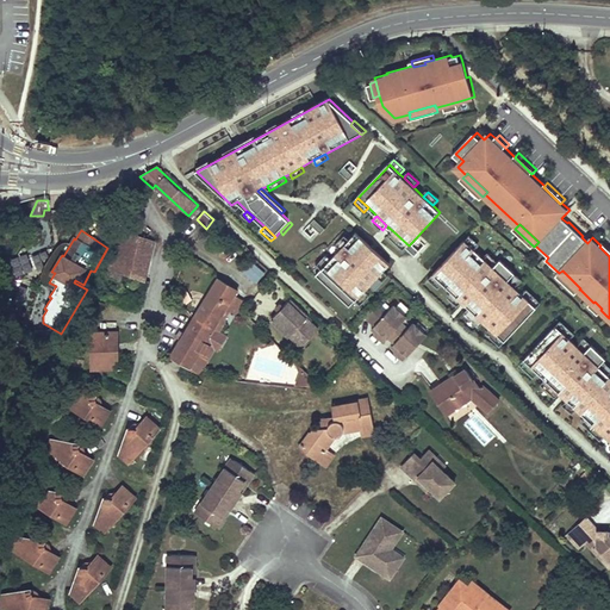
[(110,243),(118,246),(109,275),(120,279),(123,273),(136,235),(123,230),(120,235),(113,232),(110,243)]
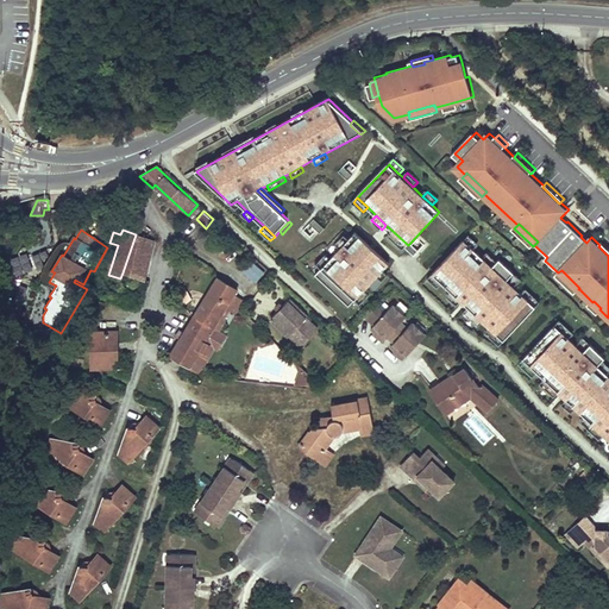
[(408,245),(394,232),(389,237),(403,250),(408,245)]
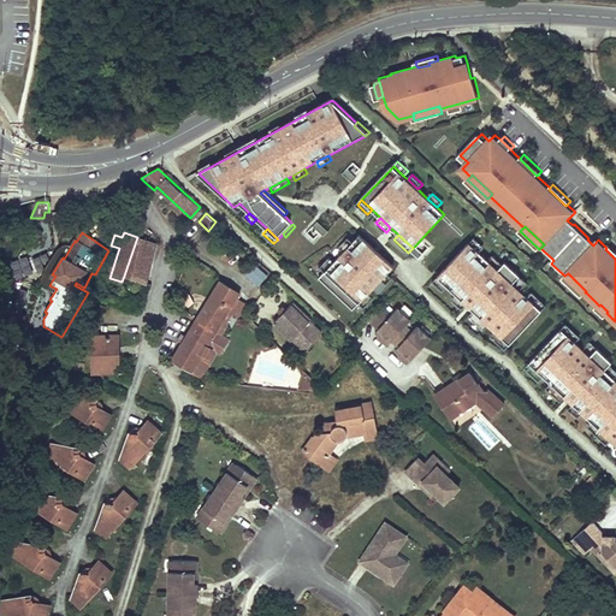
[(326,273),(320,279),(355,311),(361,304),(369,295),(374,289),(389,274),(395,267),(361,236),(354,243),(345,253),(336,262),(326,273)]
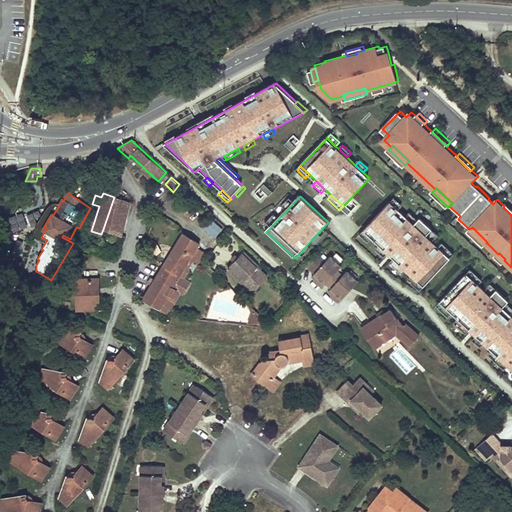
[(120,235),(129,202),(114,197),(103,229),(120,235)]
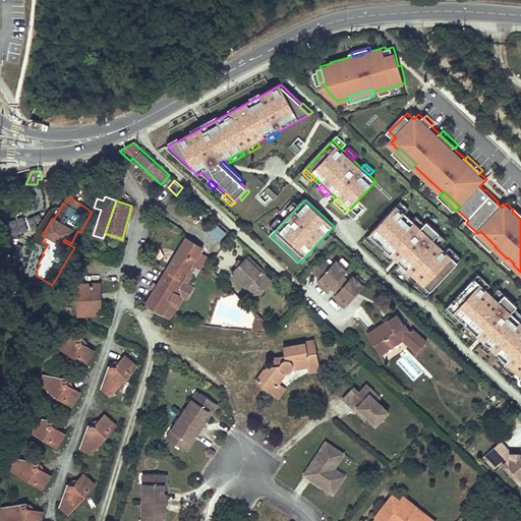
[(288,210),(292,214),(299,206),(295,201),(288,210)]
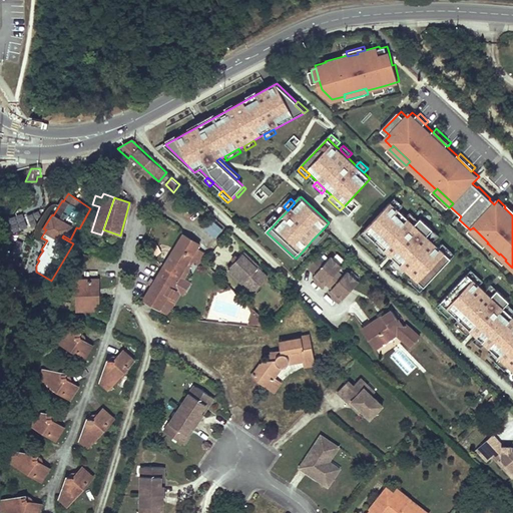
[(404,206),(396,198),(392,202),(400,210),(404,206)]
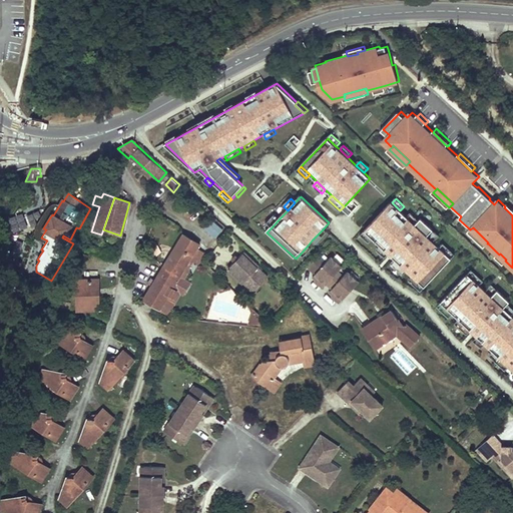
[(452,259),(440,247),(435,242),(428,236),(434,229),(422,218),(420,220),(416,224),(408,217),(400,210),(392,202),(366,231),(374,238),(382,245),(390,253),(396,260),(408,271),(414,276),(426,287),(452,259)]
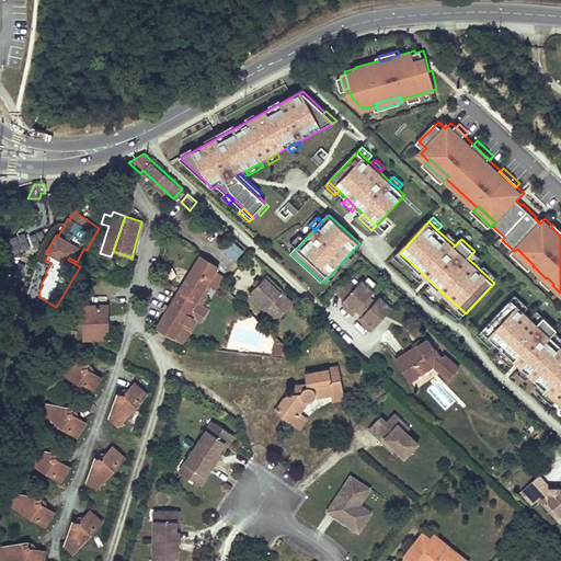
[(560,228),(556,222),(552,226),(551,227),(560,236),(560,228)]
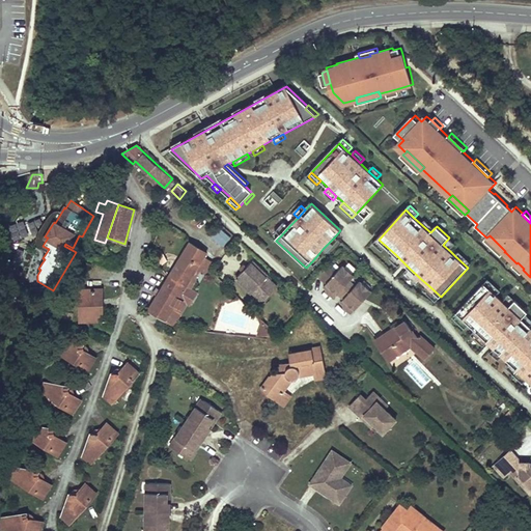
[(9,226),(16,240),(29,233),(23,220),(9,226)]
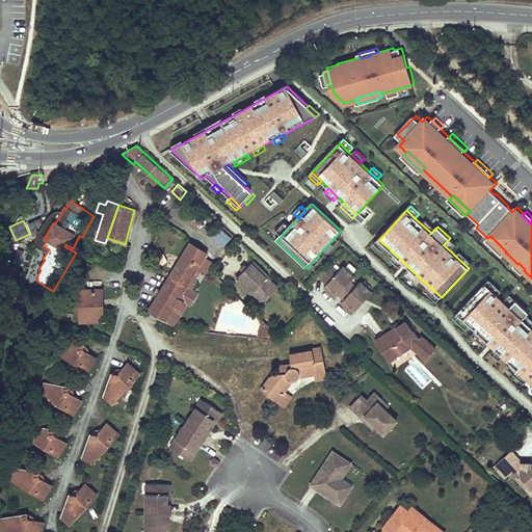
[(28,222),(28,235),(37,234),(36,221),(28,222)]
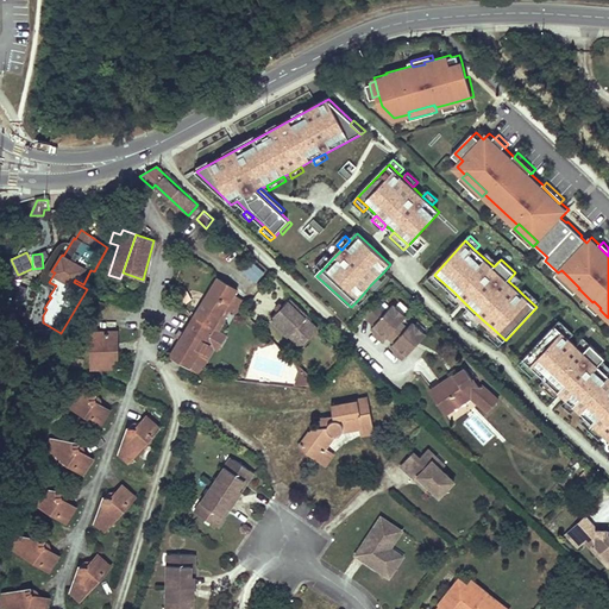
[(498,262),(489,253),(484,258),(494,267),(498,262)]
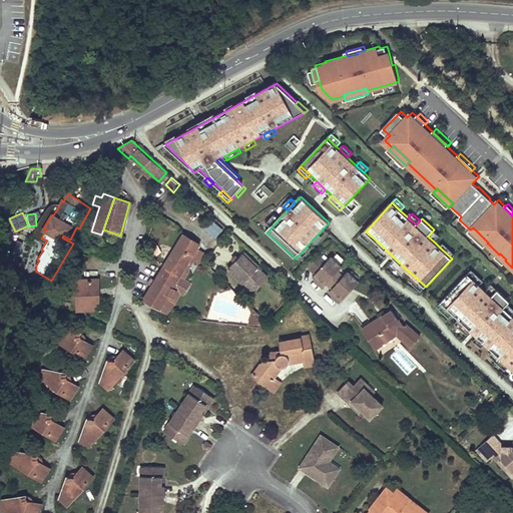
[(268,223),(272,227),(280,218),(276,215),(268,223)]
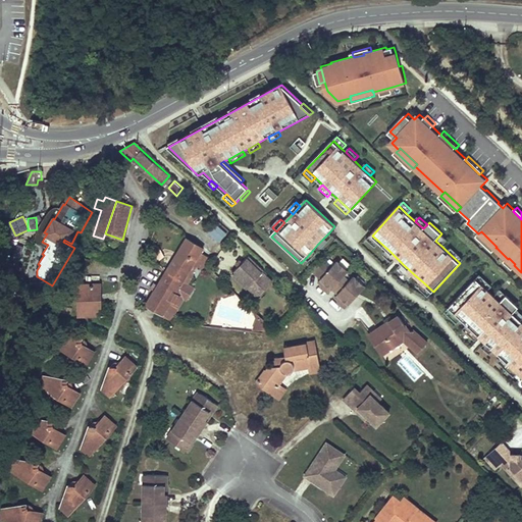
[(497,247),(481,231),(478,233),(477,236),(492,251),(497,248),(496,248),(497,247)]
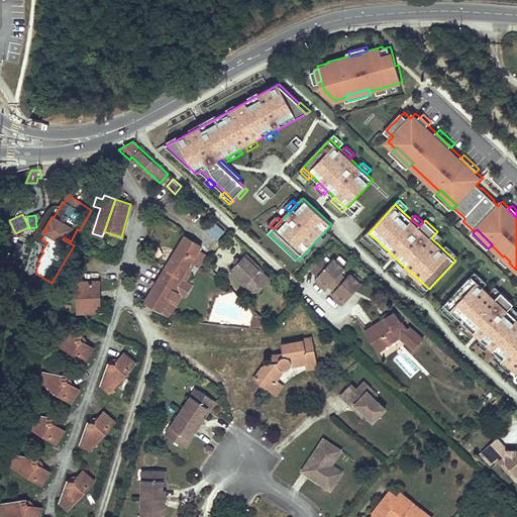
[(326,230),(314,242),(318,246),(330,234),(326,230)]
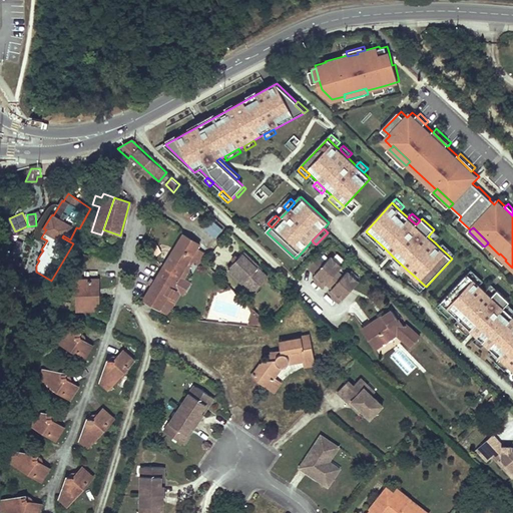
[(435,242),(440,235),(434,229),(428,236),(435,242)]
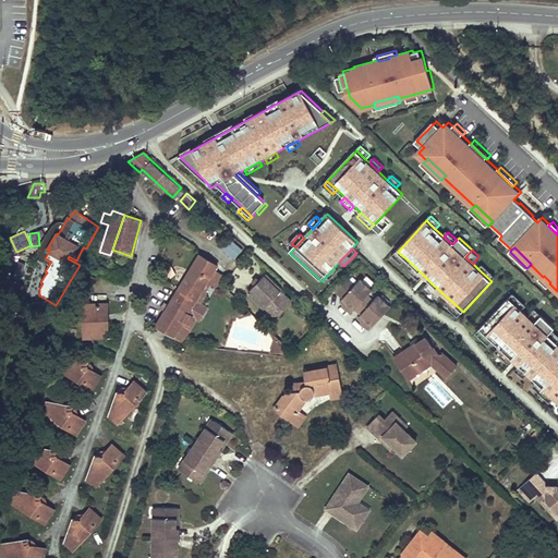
[(398,252),(393,256),(402,264),(407,259),(398,252)]
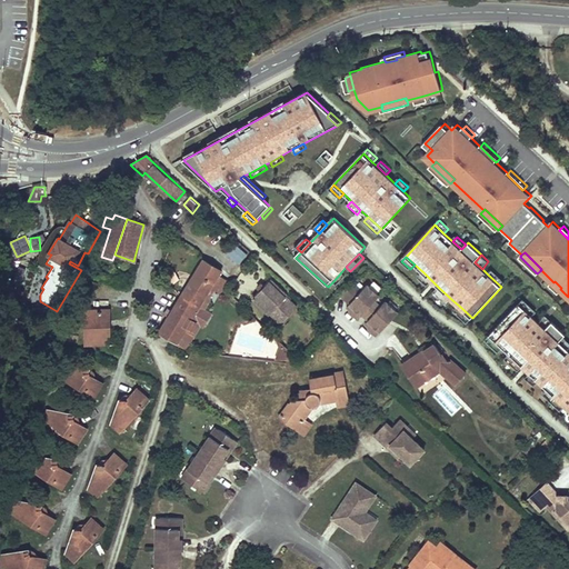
[(221,270),(202,259),(171,310),(168,316),(159,331),(177,343),(192,319),(201,325),(203,326),(210,315),(206,311),(208,306),(202,302),(213,283),(218,287),(222,280),(217,277),(221,270)]
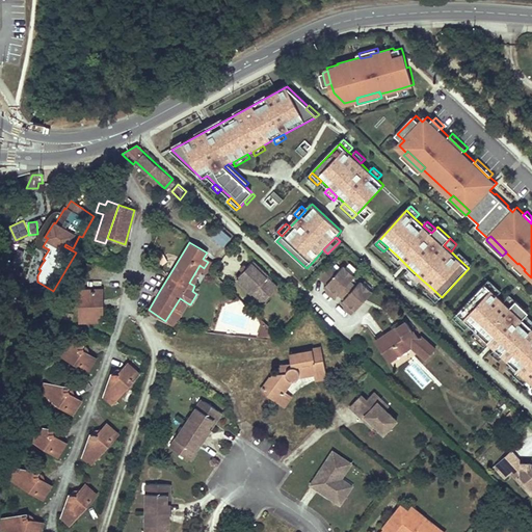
[(473,264),(460,253),(456,257),(469,268),(473,264)]
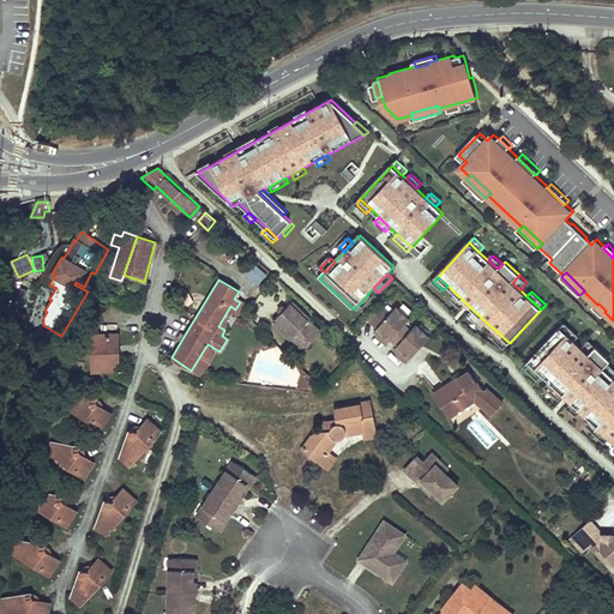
[(365,308),(373,298),(368,294),(360,304),(365,308)]
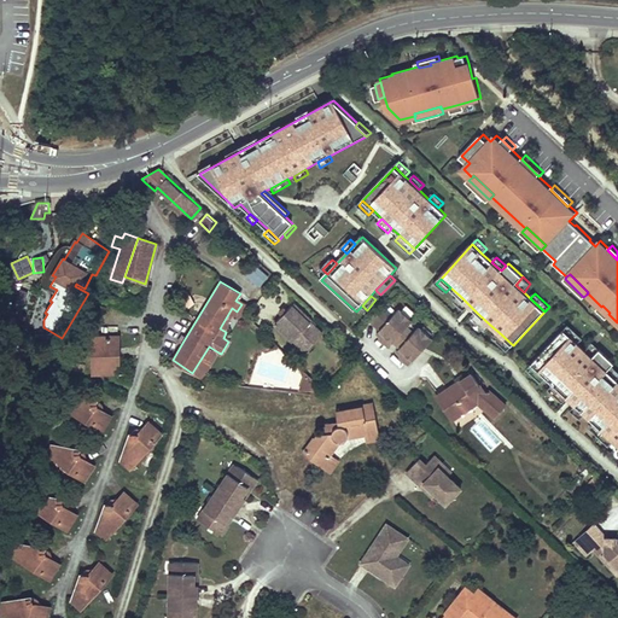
[(470,305),(460,296),(455,301),(465,310),(470,305)]
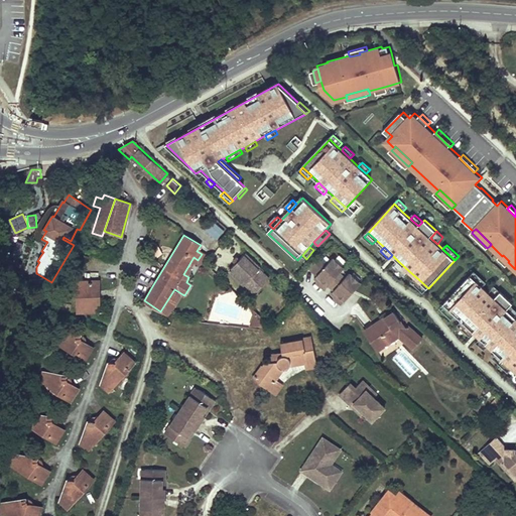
[(229,270),(237,277),(244,284),(260,267),(245,253),(239,259),(235,263),(229,270)]
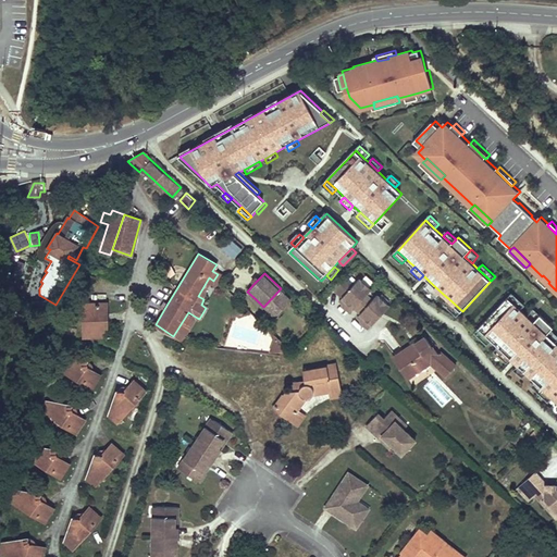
[(215,289),(223,277),(218,274),(213,281),(209,277),(198,296),(203,299),(211,287),(215,289)]
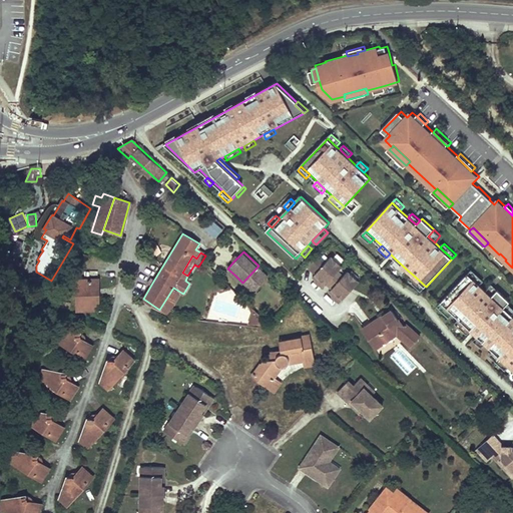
[(342,276),(336,271),(340,266),(329,257),(325,262),(318,255),(315,259),(306,268),(318,278),(315,283),(322,288),(325,284),(336,293),(332,297),(339,303),(358,281),(346,271),(342,276)]
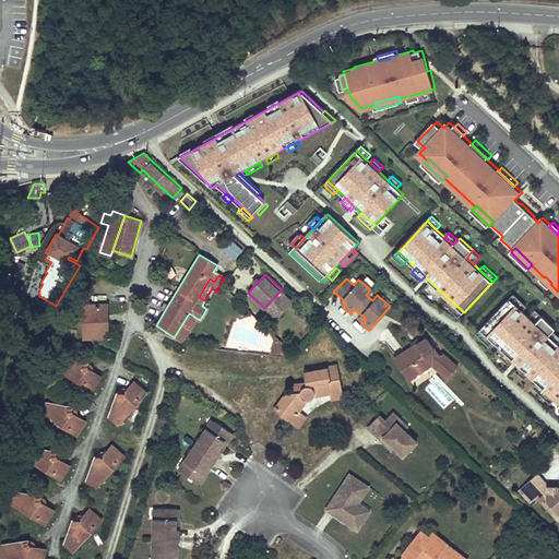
[(444,295),(431,283),(427,287),(440,299),(444,295)]
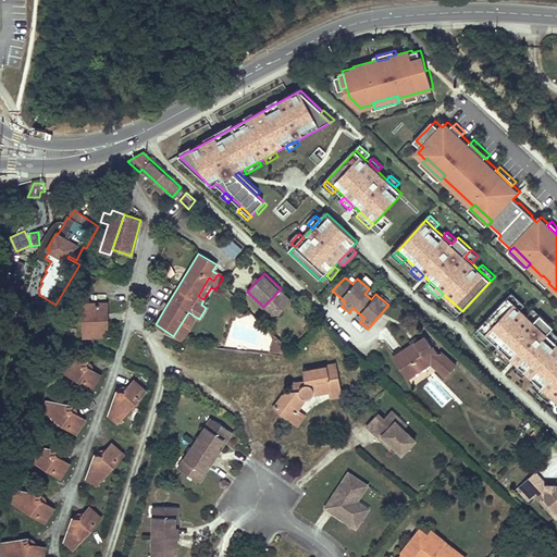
[(525,306),(512,293),(509,297),(522,310),(525,306)]
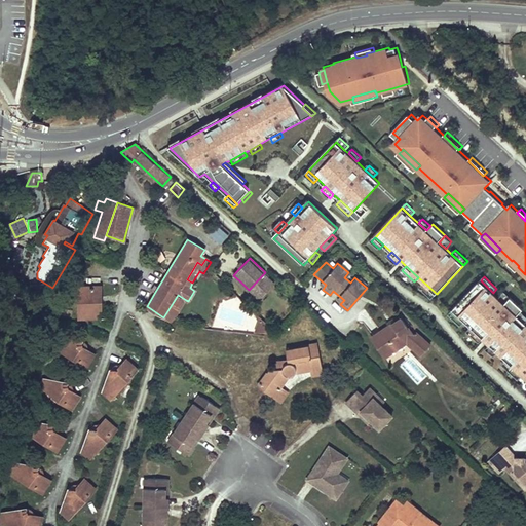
[(481,280),(453,310),(465,322),(472,328),(484,339),(491,345),(499,352),(506,360),(523,375),(525,377),(525,323),(518,315),(524,309),(512,298),(505,304),(498,298),(493,293),(481,280)]
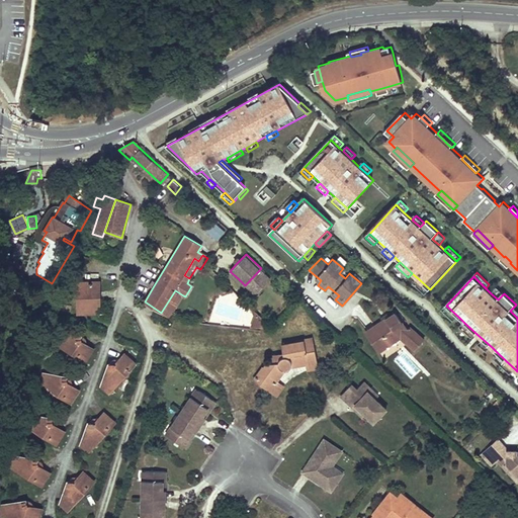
[(430,289),(418,278),(414,282),(426,294),(430,289)]
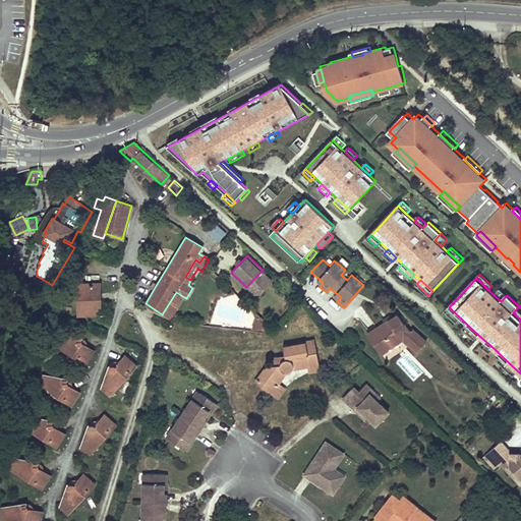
[(96,314),(96,304),(95,295),(100,295),(100,284),(77,284),(78,314),(96,314)]
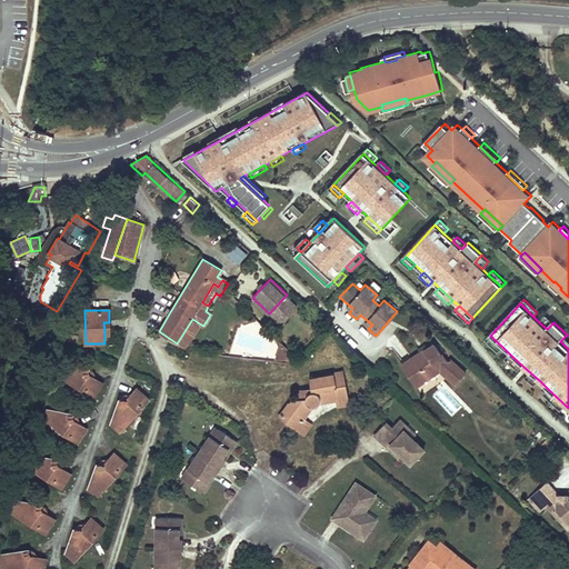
[(547,329),(553,322),(546,316),(539,322),(547,329)]
